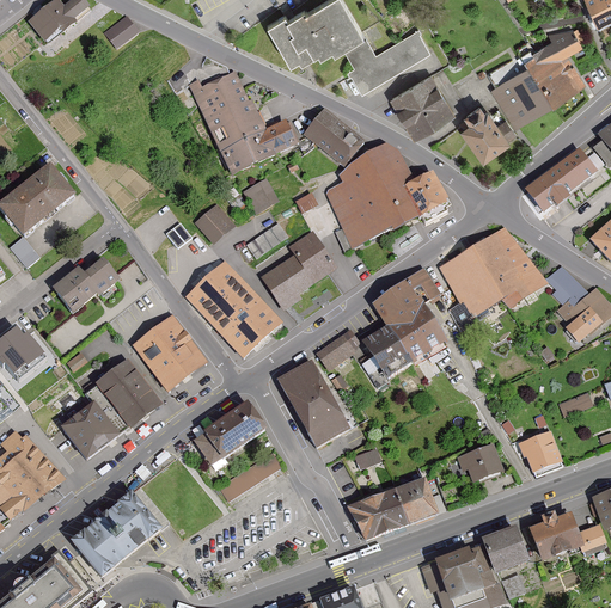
[(90,7),(84,0),(66,0),(62,4),(59,0),(50,0),(26,20),(43,41),(60,28),(62,31),(90,7)]
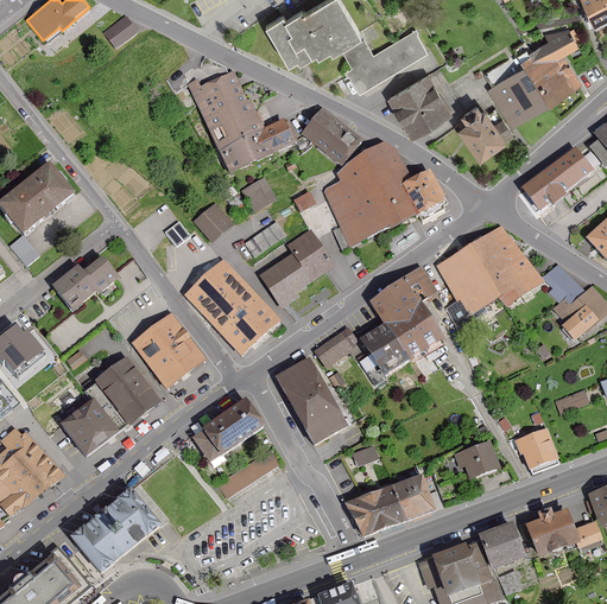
[(282,7),(263,18),(288,61),(297,56),(298,58),(315,50),(316,53),(328,46),(330,50),(339,45),(348,61),(371,48),(343,0),(313,0),(302,6),(299,2),(284,12),(282,7)]
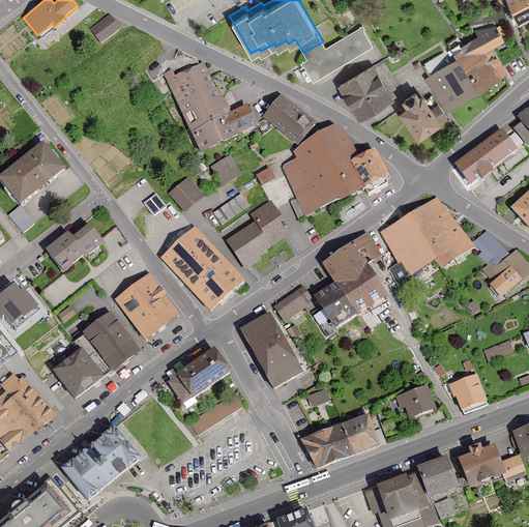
[(507,0),(519,23),(528,18),(528,2),(527,0),(507,0)]
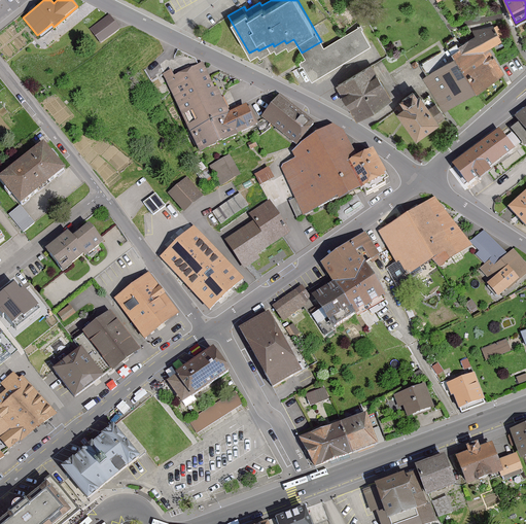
[(118,25),(108,13),(96,23),(106,35),(118,25)]
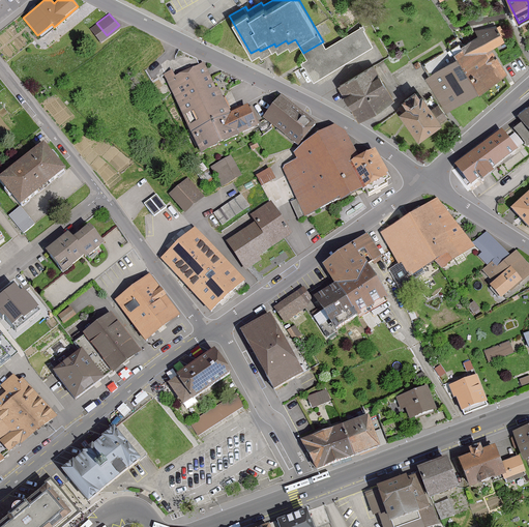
[(528,18),(519,23),(528,45),(528,18)]
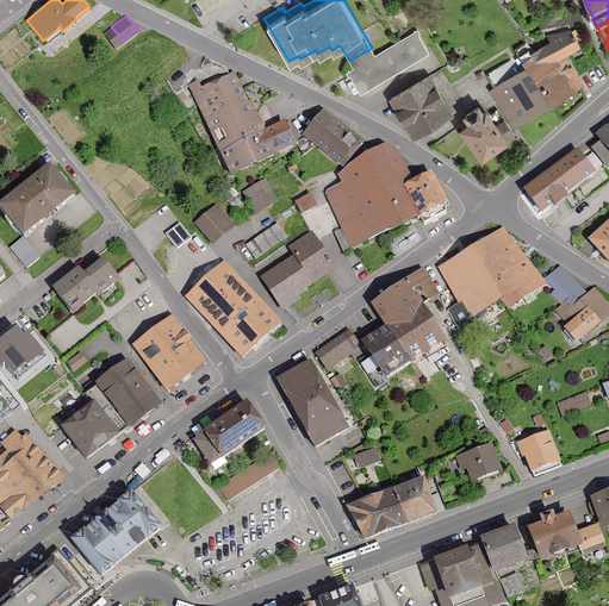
[(428,48),(415,26),(347,68),(359,89),(428,48)]
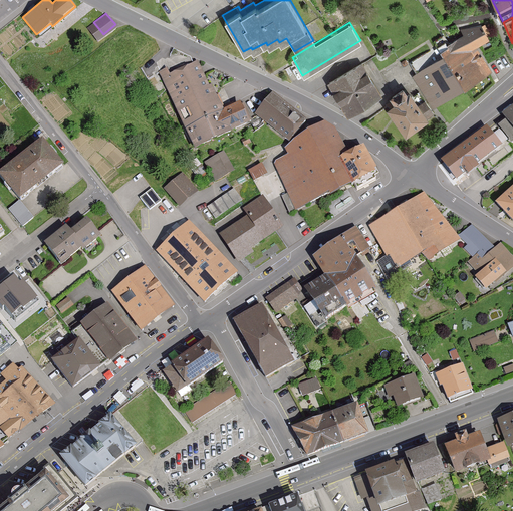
[(435,39),(437,43),(463,84),(493,66),(478,42),(487,37),(478,22),(460,27),(463,32),(452,39),(448,31),(435,39)]
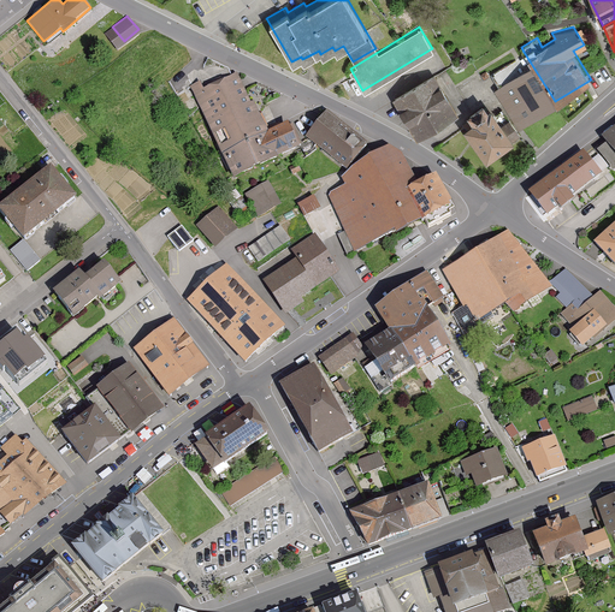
[(500,83),(495,87),(518,124),(555,101),(524,52),(492,71),(500,83)]
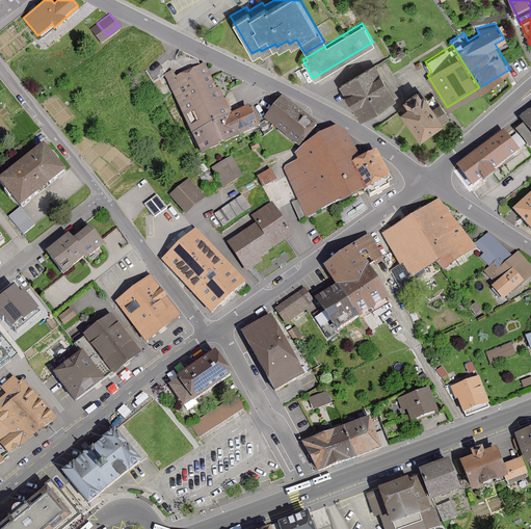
[(229,111),(203,58),(164,76),(200,150),(256,123),(246,103),(229,111)]
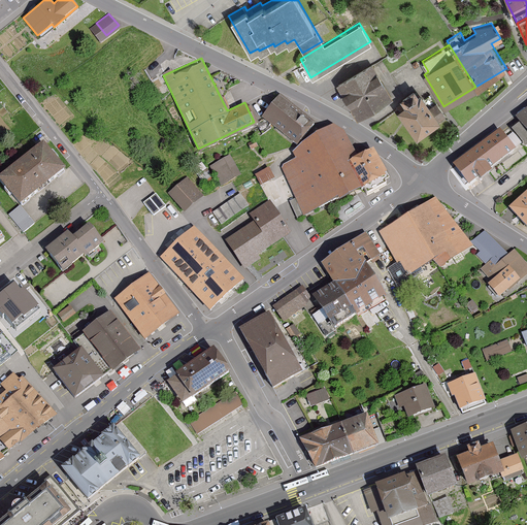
[(336,81),(356,115),(389,95),(370,62),(336,81)]
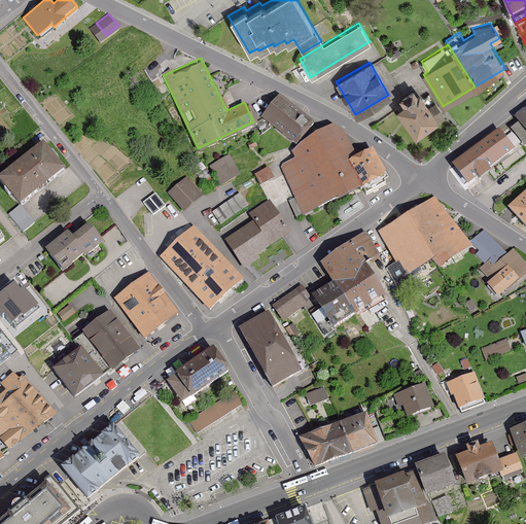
[(413,85),(398,95),(402,101),(395,106),(414,133),(444,113),(428,91),(423,95),(420,90),(417,92),(413,85)]
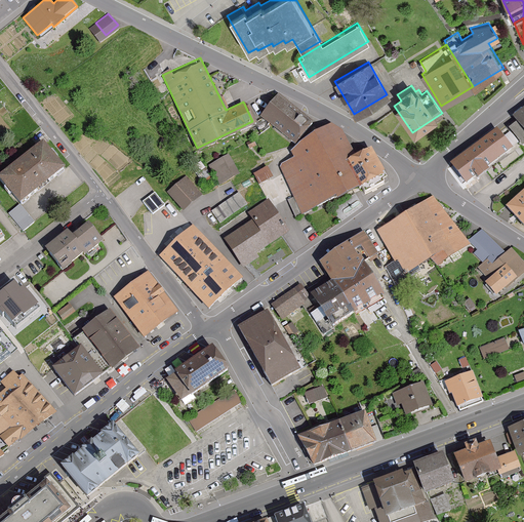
[(311,120),(276,93),(260,113),(296,139),(311,120)]
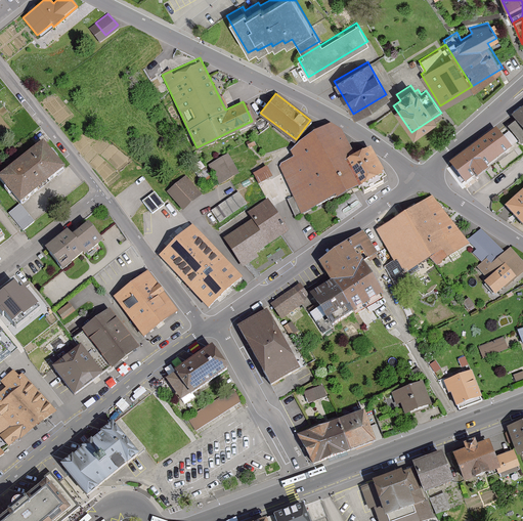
[(522,103),(511,113),(515,119),(506,125),(520,142),(522,140),(522,103)]
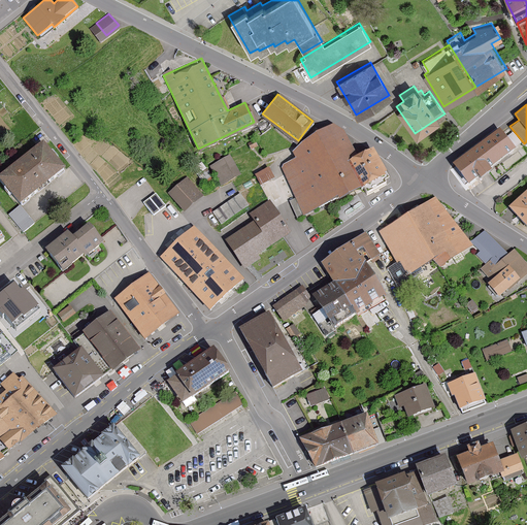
[(305,141),(291,149),(294,155),(277,163),(293,194),(285,198),(295,219),(361,186),(362,189),(388,176),(385,170),(387,170),(374,145),(356,155),(344,132),(330,122),(318,128),(322,135),(313,139),(305,141)]
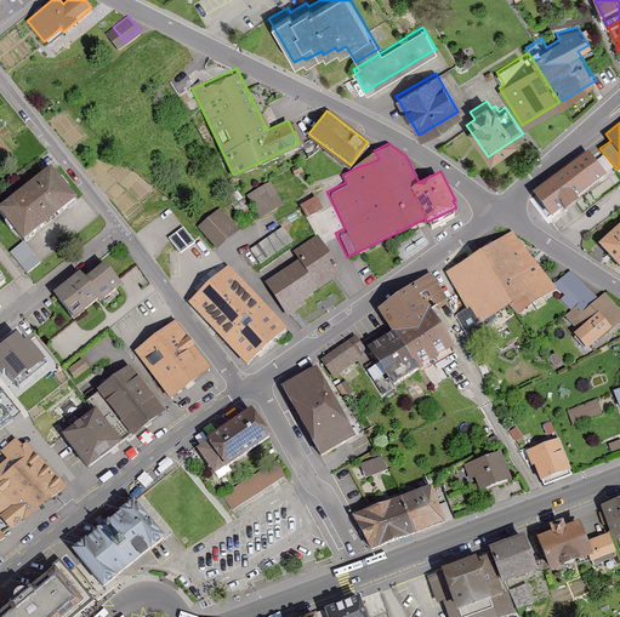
[(550,211),(602,172),(586,150),(534,190),(550,211)]
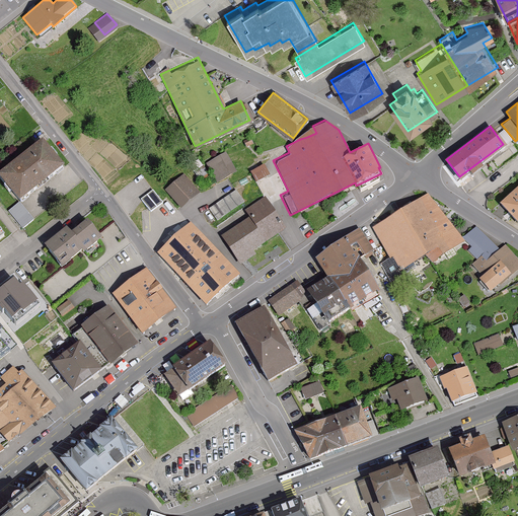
[(0,175),(19,200),(60,167),(34,136),(0,163),(0,175)]
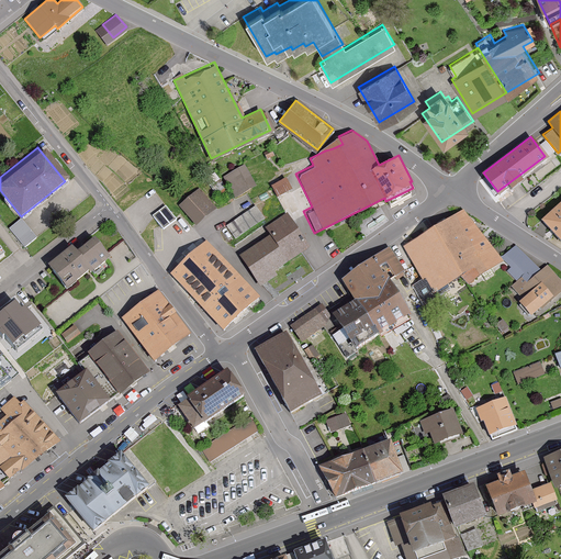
[(244,166),(223,176),(233,196),(254,186),(244,166)]
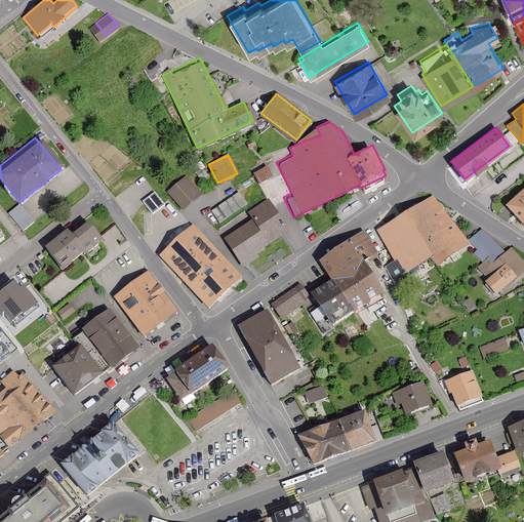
[(207,171),(203,162),(194,167),(198,175),(207,171)]
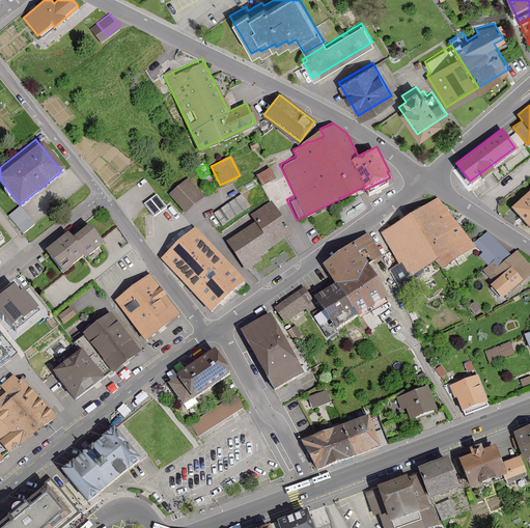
[(275,178),(269,166),(255,173),(261,185),(275,178)]
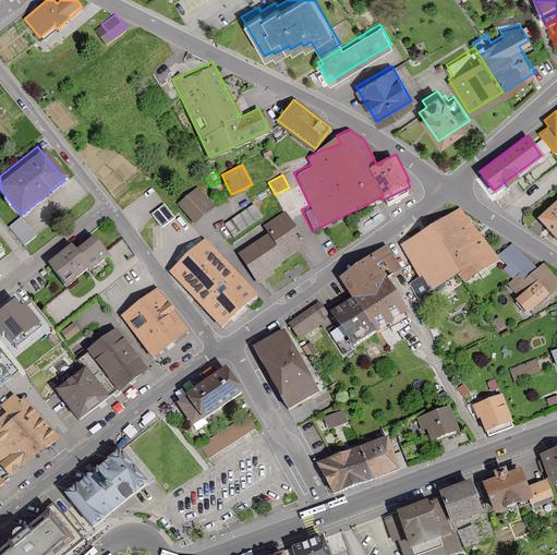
[(195,184),(176,201),(193,224),(210,209),(201,197),(204,195),(195,184)]
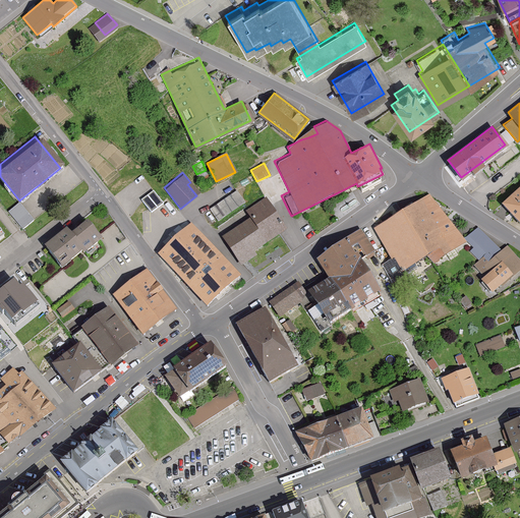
[(218,218),(243,198),(235,187),(209,207),(218,218)]
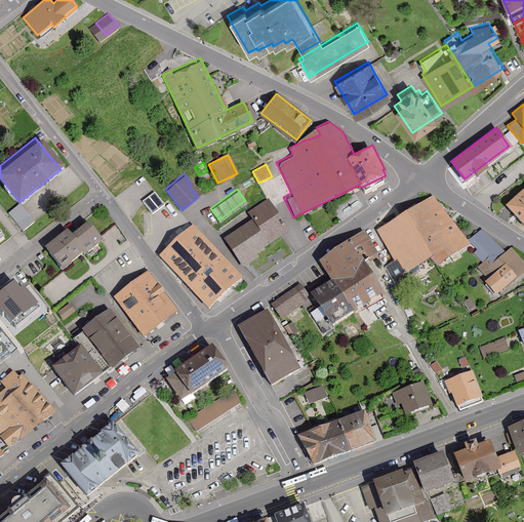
[(523,189),(507,204),(523,224),(523,189)]
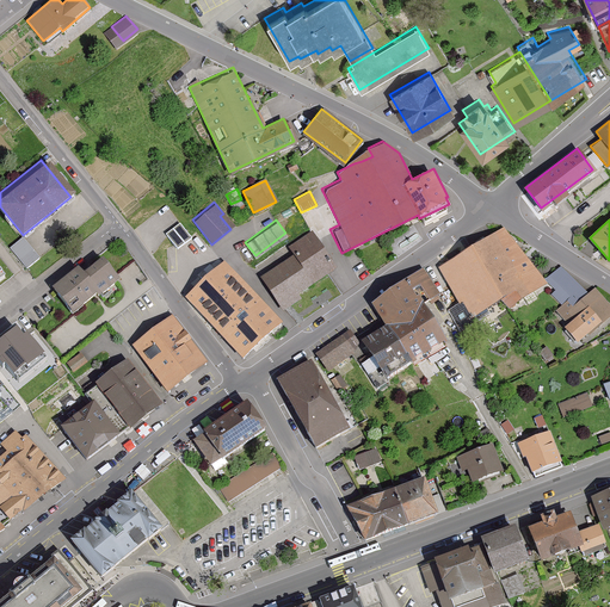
[(190,237),(179,221),(165,231),(166,234),(172,242),(176,248),(190,237)]
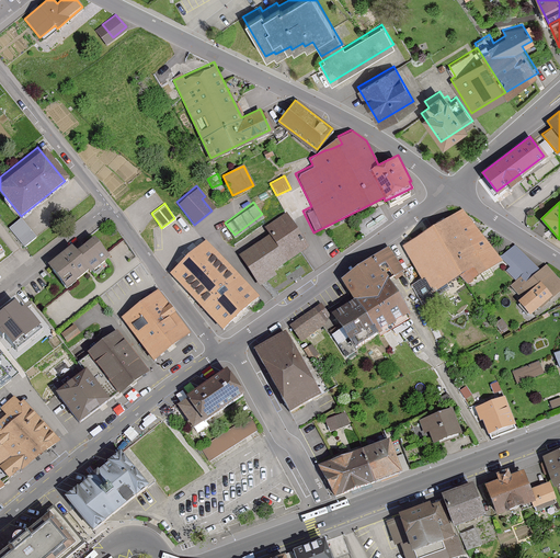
[(461,207),(430,226),(458,273),(466,282),(502,258),(461,207)]
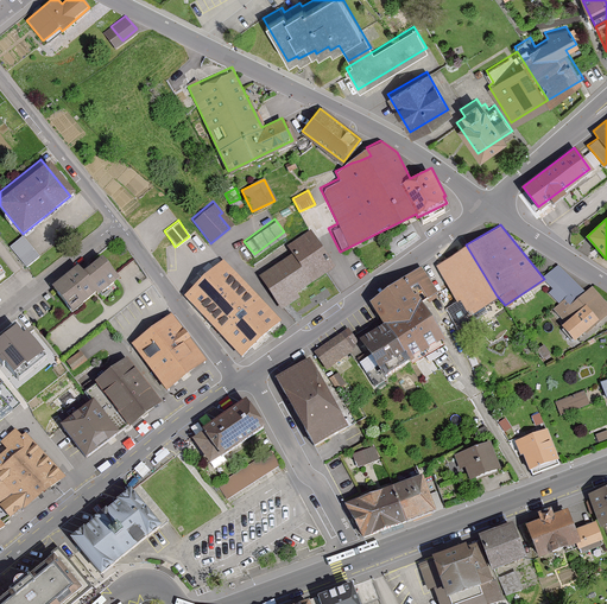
[(333,264),(309,229),(286,243),(291,252),(258,273),(279,306),(297,294),(293,288),(333,264)]
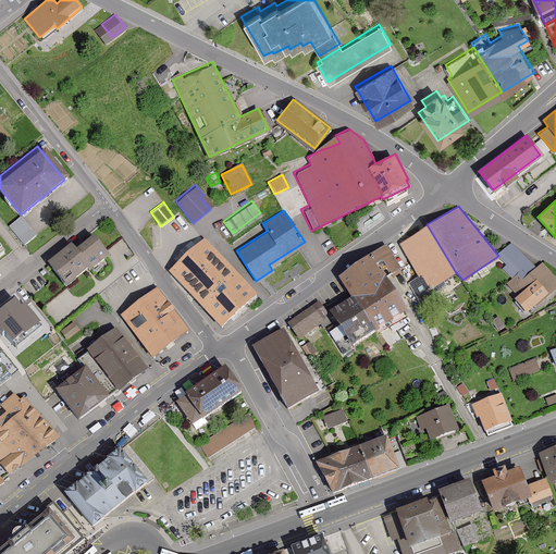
[(9,225),(24,243),(36,233),(20,216),(9,225)]
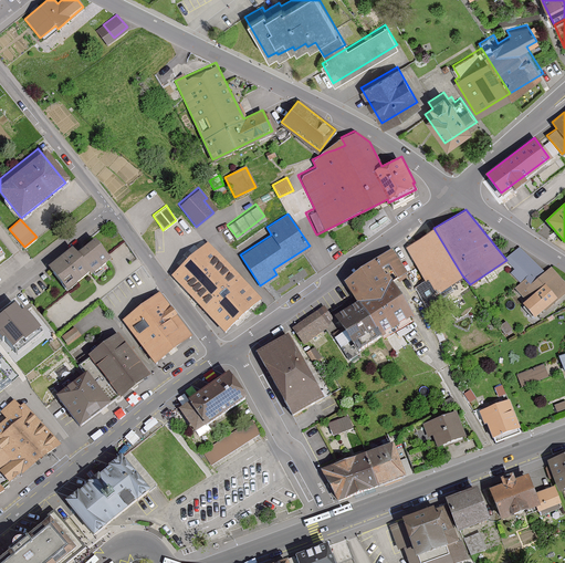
[(111,221),(92,237),(105,253),(124,238),(111,221)]
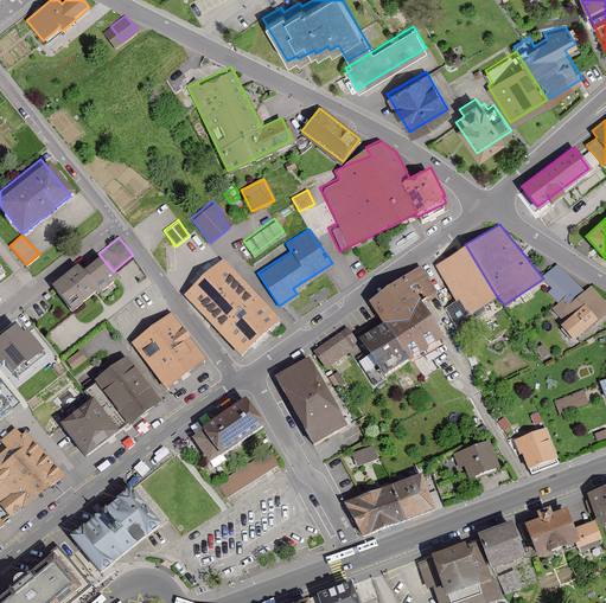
[(496,295),(465,244),(434,264),(455,299),(442,307),(457,328),(471,320),(467,315),(496,295)]
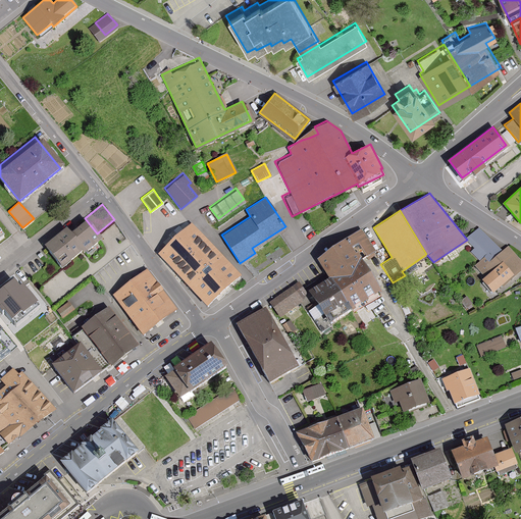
[(66,227),(45,244),(51,253),(62,266),(99,236),(97,234),(85,218),(69,230),(66,227)]
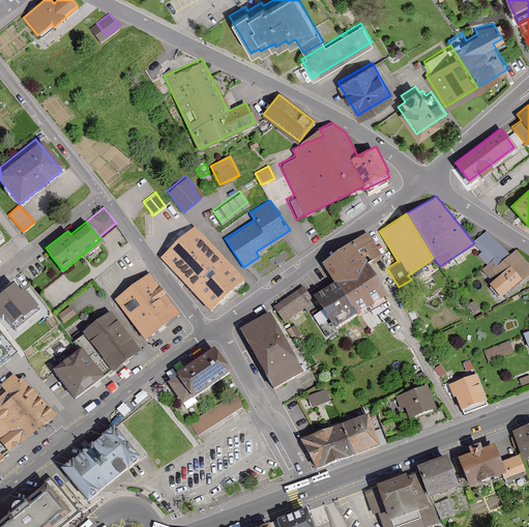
[(193,227),(160,256),(210,310),(242,280),(193,227)]
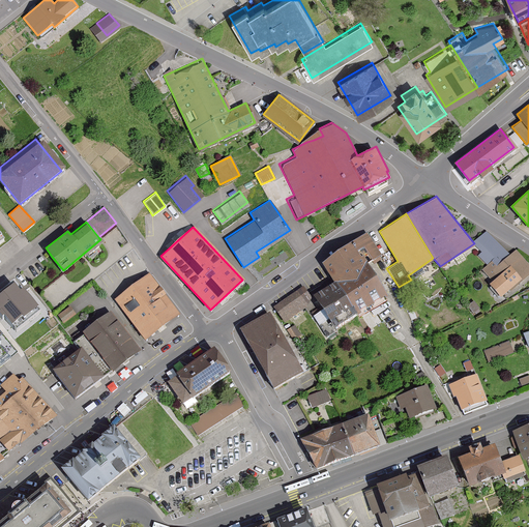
[(320,262),(333,280),(356,314),(387,293),(366,262),(381,253),(365,231),(320,262)]
